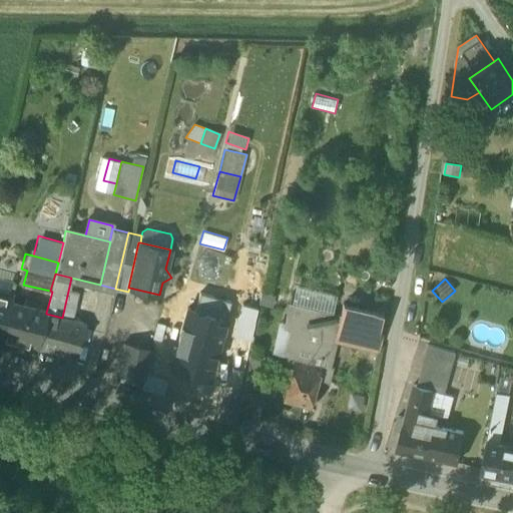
[(290,303),(332,314),(336,296),(294,285),(290,303)]
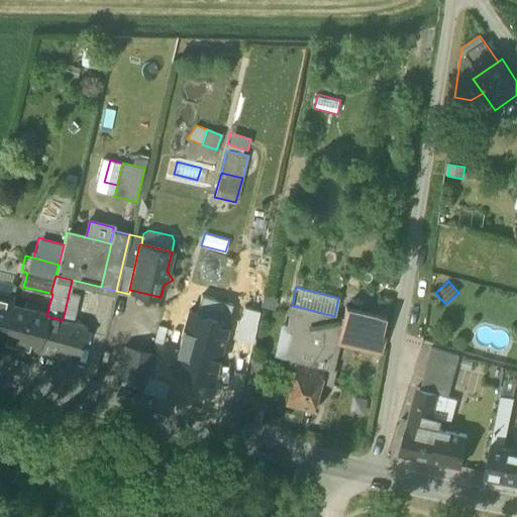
[(376,311),(378,301),(347,293),(344,303),(376,311)]
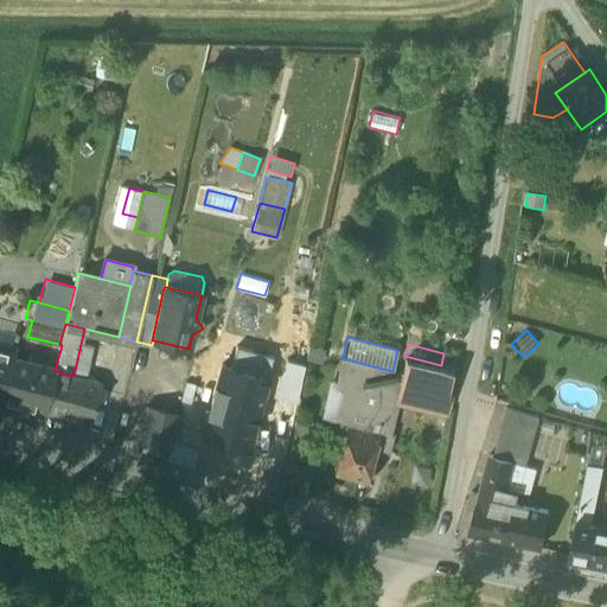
[(230,368),(267,377),(273,357),(236,346),(230,368)]
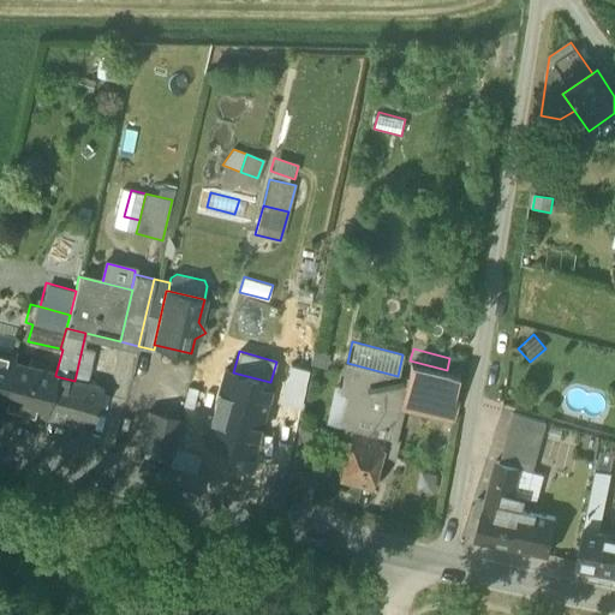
[(0,402),(11,363),(13,357),(0,353),(0,402)]
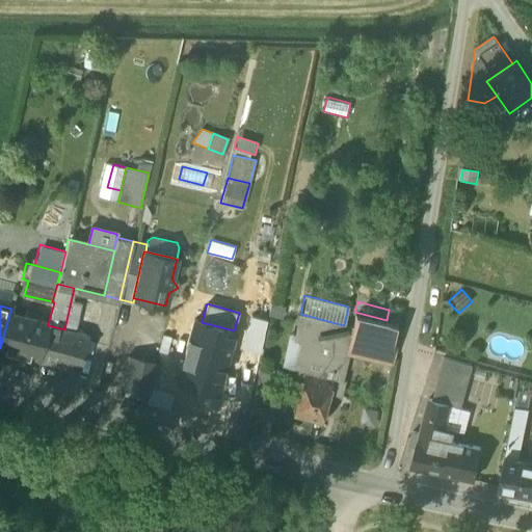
[(0,350),(38,362),(38,361),(48,325),(48,324),(9,314),(0,348),(0,350)]
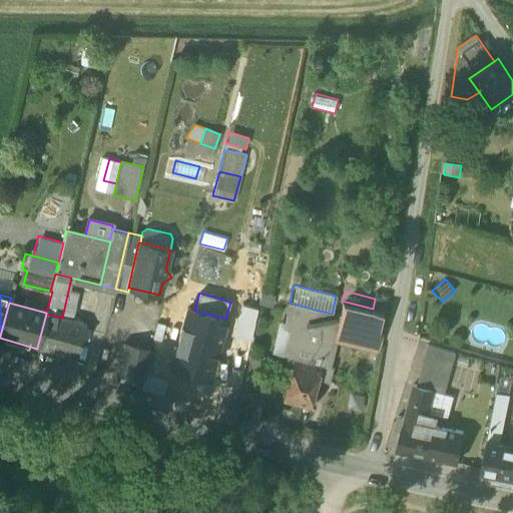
[(321,366),(317,379),(328,382),(332,368),(330,367),(336,341),(335,340),(340,316),(332,314),(290,303),(285,325),(295,328),(287,358),(284,369),(290,370),(293,359),(321,366)]
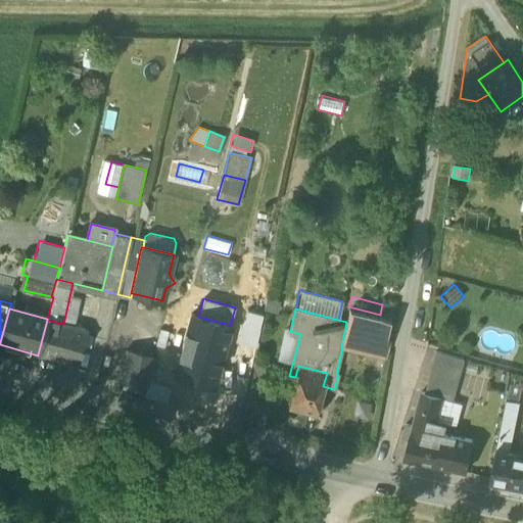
[(341,346),(342,347),(384,357),(392,321),(349,310),(346,322),(341,346)]
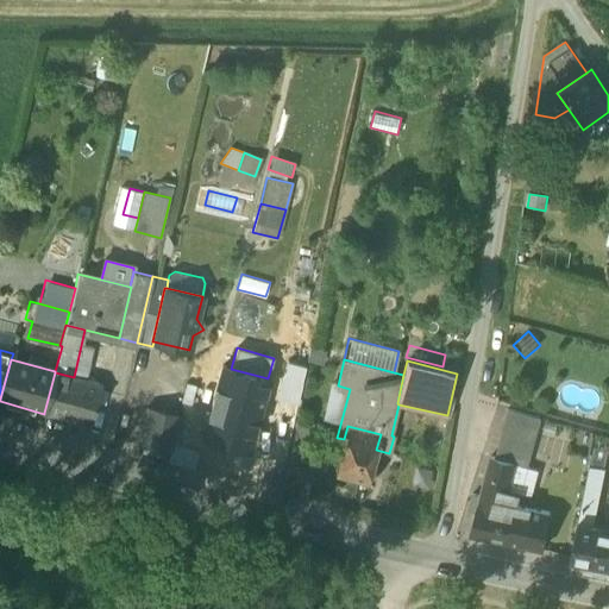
[(306,368),(288,362),(277,399),(297,405),(306,368)]
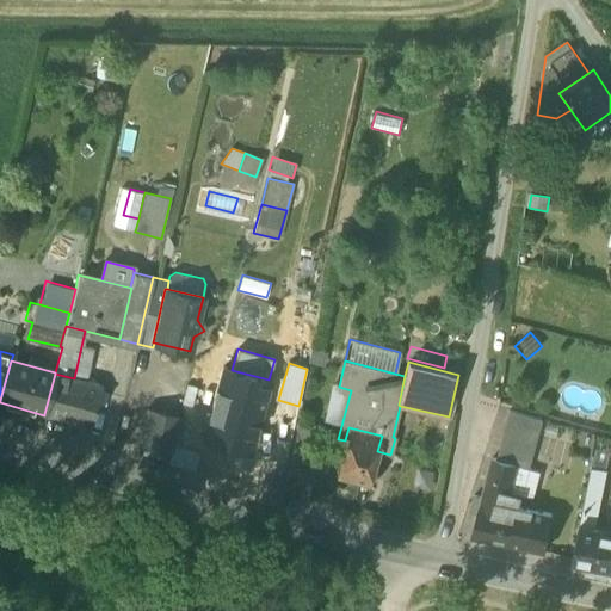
[(269,380),(232,370),(223,368),(203,439),(250,451),(269,380)]
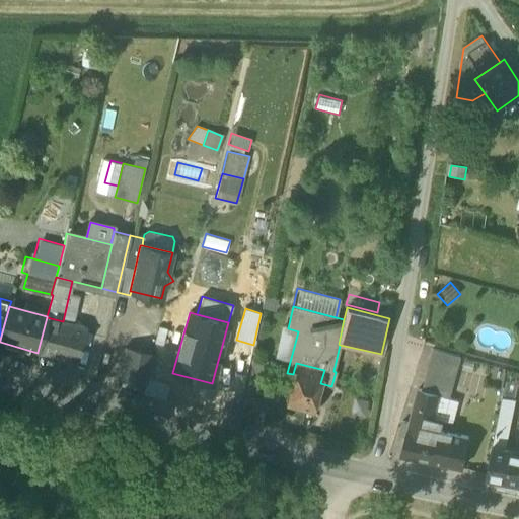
[(86,327),(63,321),(47,317),(38,352),(77,362),(86,327)]
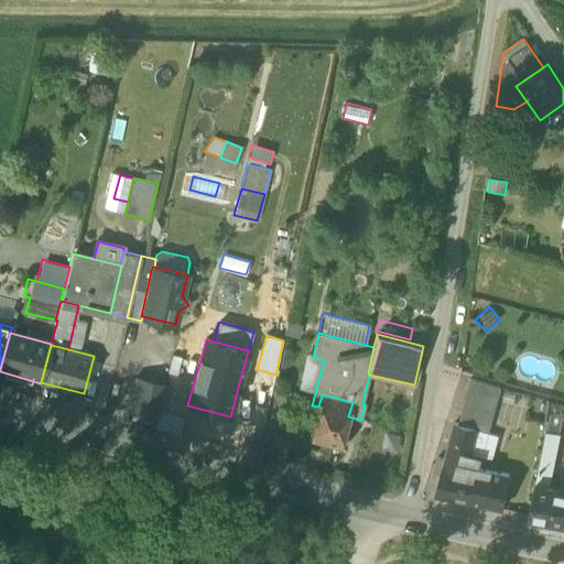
[(297,388),(315,393),(324,360),(313,357),(306,356),(297,388)]
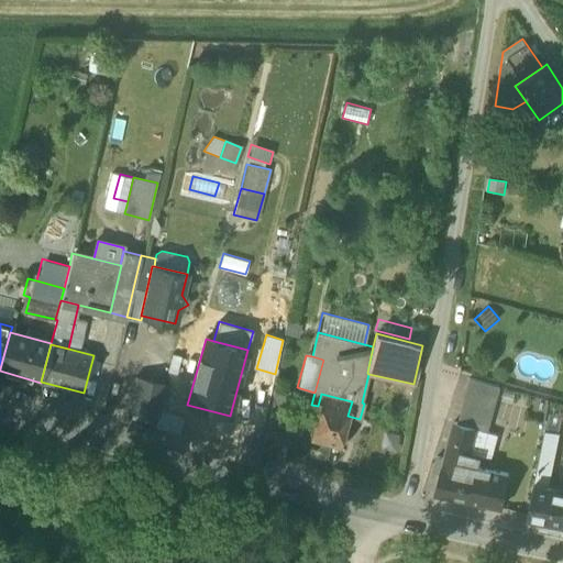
[(128,409),(157,417),(159,411),(165,384),(135,377),(128,409)]
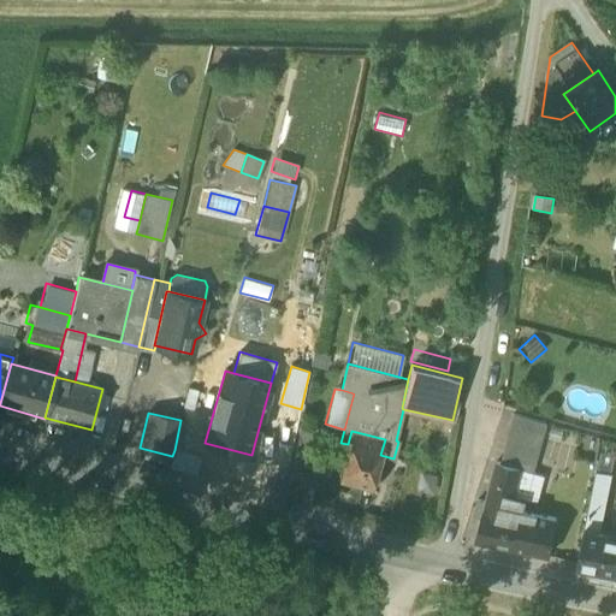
[(502,463),(533,473),(546,424),(514,414),(502,463)]
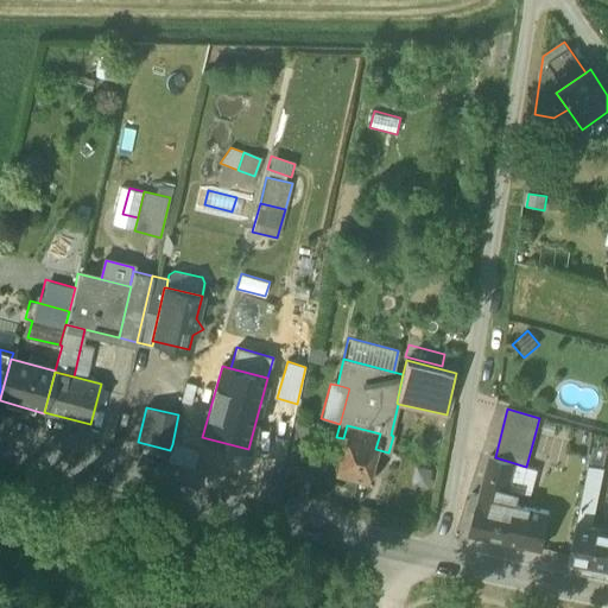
[(375,449),(380,434),(347,425),(343,438),(339,457),(334,474),(367,482),(368,481),(371,482),(371,479),(368,479),(375,449)]
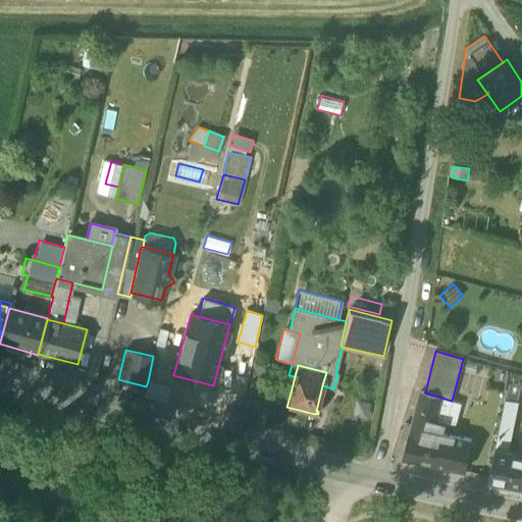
[(280,390),(291,393),(295,376),(289,375),(285,374),(280,390)]
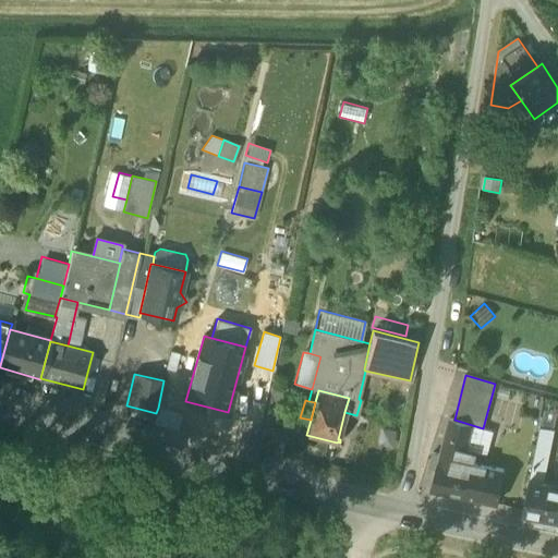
[(291,444),(299,414),(268,407),(261,436),(291,444)]
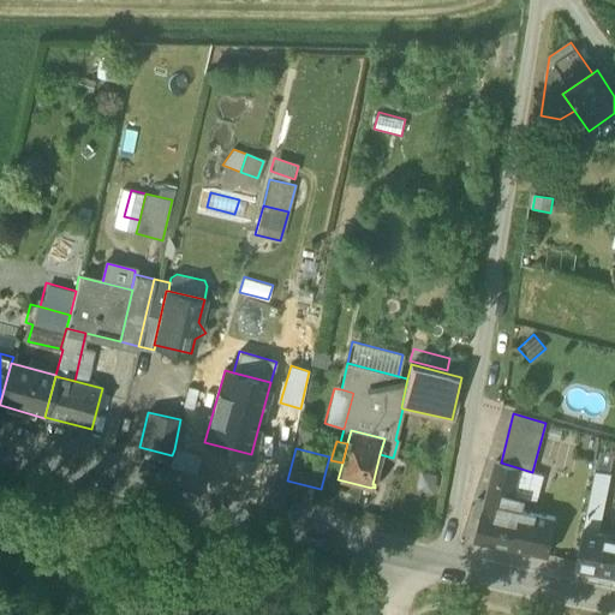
[(199,457),(174,449),(172,455),(169,466),(196,473),(199,457)]
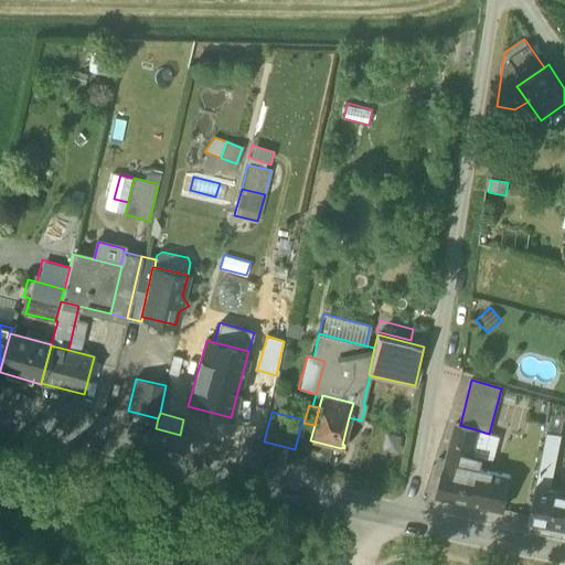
[(480,470),(482,458),(471,456),(478,432),(489,434),(460,425),(456,424),(446,461),(438,459),(435,471),(443,473),(441,476),(436,496),(471,503),(480,470)]
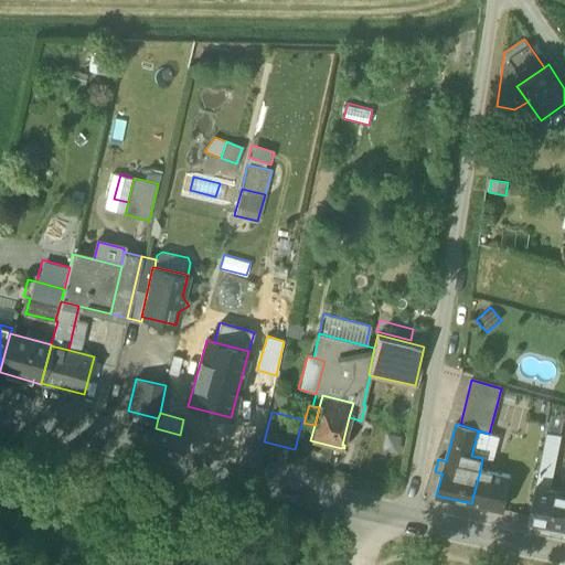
[(499,437),(489,434),(478,432),(471,456),(482,458),(492,461),(499,437)]
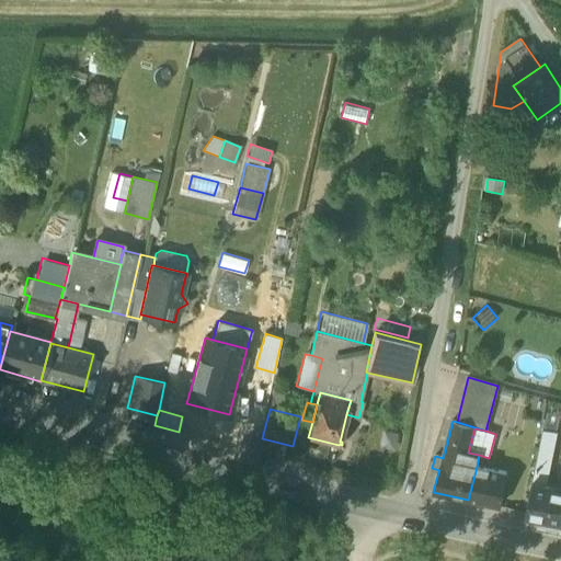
[(557,432),(544,430),(534,476),(547,478),(557,432)]
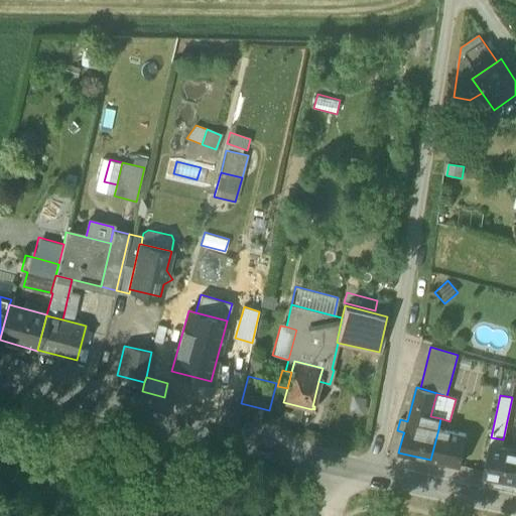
[(467,435),(438,429),(430,460),(461,466),(461,464),(467,435)]
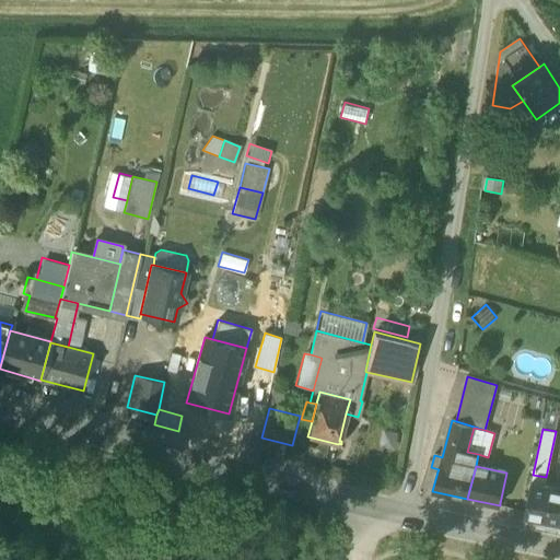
[(525,514),(546,518),(552,485),(532,480),(525,514)]
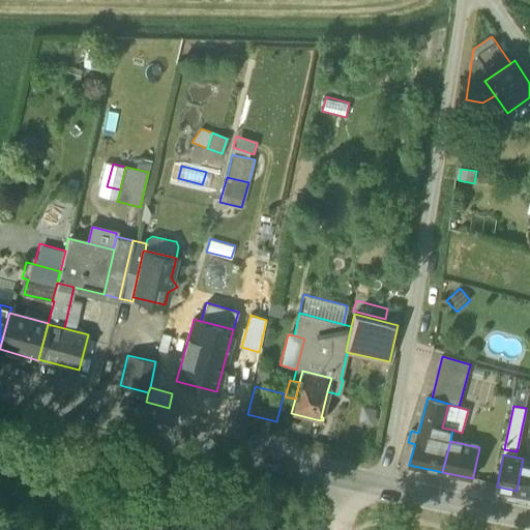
[(529,460),(523,459),(517,491),(529,493),(529,460)]
